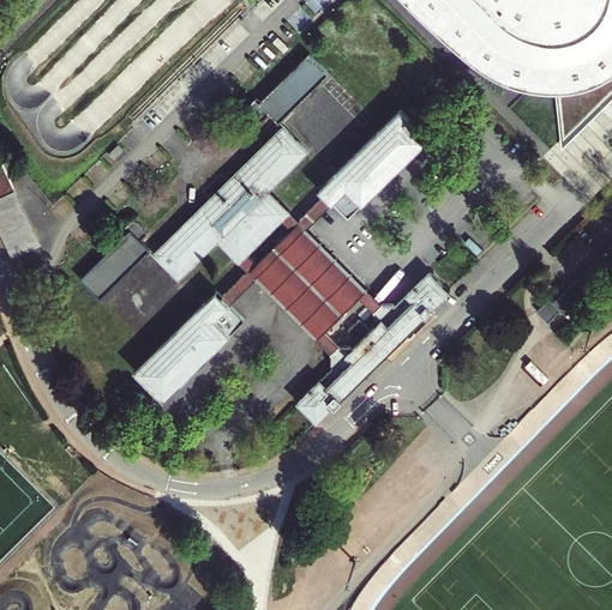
[(611,0),(412,0),(433,22),(491,68),(538,85),(574,88),(611,74),(611,0)]
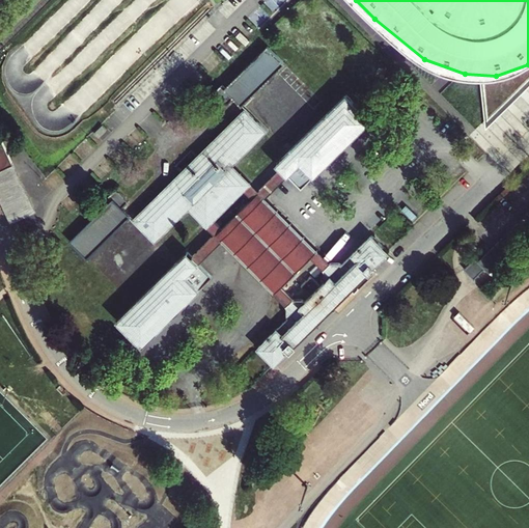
[(232,100),(241,108),(283,65),(267,49),(224,90),(220,87),(214,94),(225,106),(232,100)]
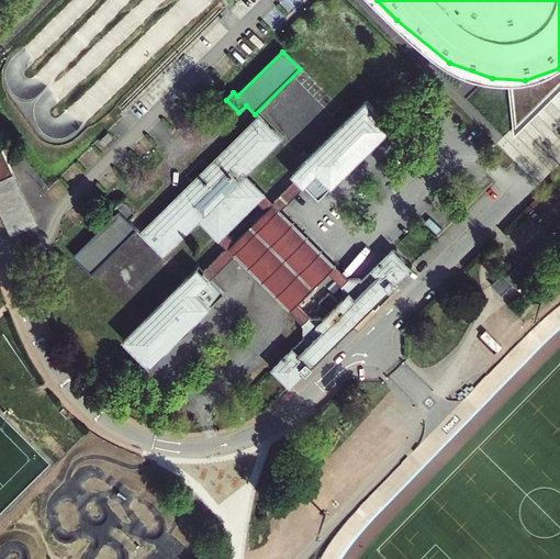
[(298,181),(303,188),(317,202),(391,130),(366,103),(354,114),(291,176),(298,181)]
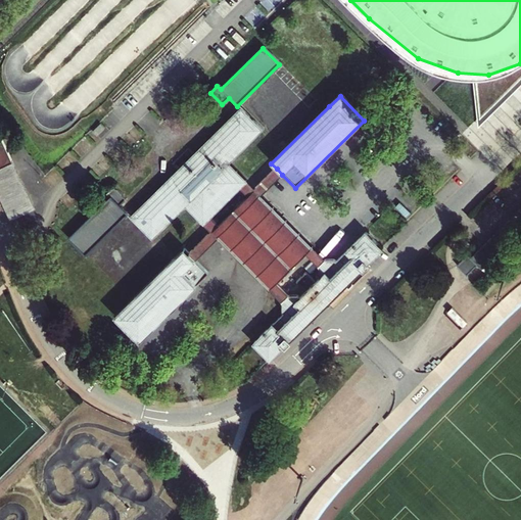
[(240,109),(130,219),(151,240),(185,206),(190,201),(207,220),(240,187),(223,170),(228,163),(261,131),(240,109)]
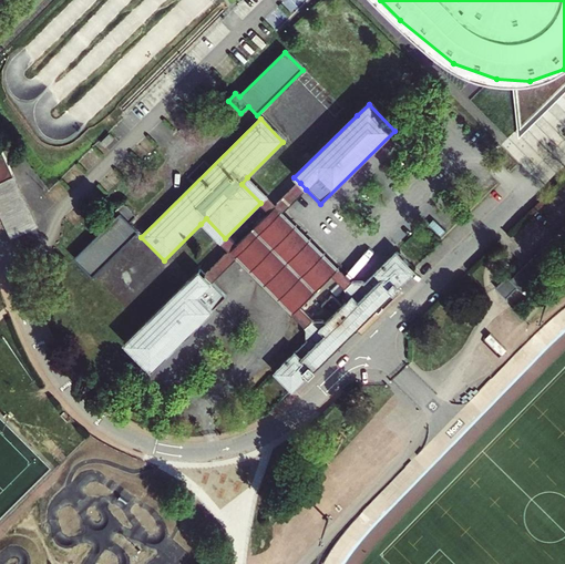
[(1,155),(0,155),(0,218),(9,241),(34,231),(1,155)]
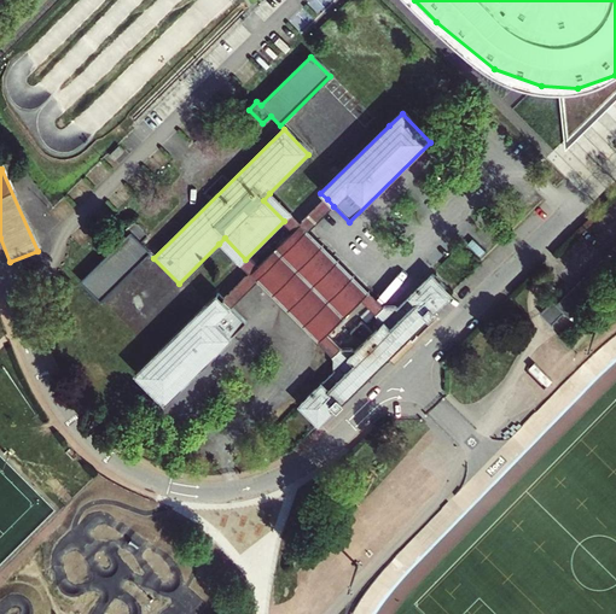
[(307,232),(333,206),(327,199),(301,226),(269,193),(263,200),(284,221),(294,232),(256,269),(245,259),(225,238),(219,244),(250,275),(222,302),(216,296),(202,310),(215,322),(230,309),(256,281),(332,358),(332,357),(338,351),(340,351),(325,337),(361,300),(376,314),(383,308),(307,232)]
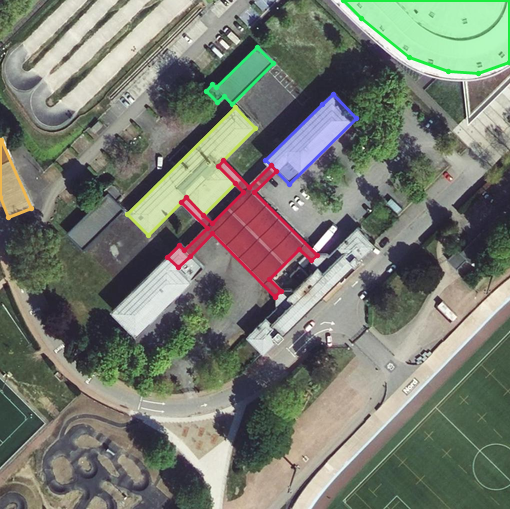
[(82,251),(124,211),(116,203),(122,196),(111,184),(104,191),(107,194),(67,235),(82,251)]
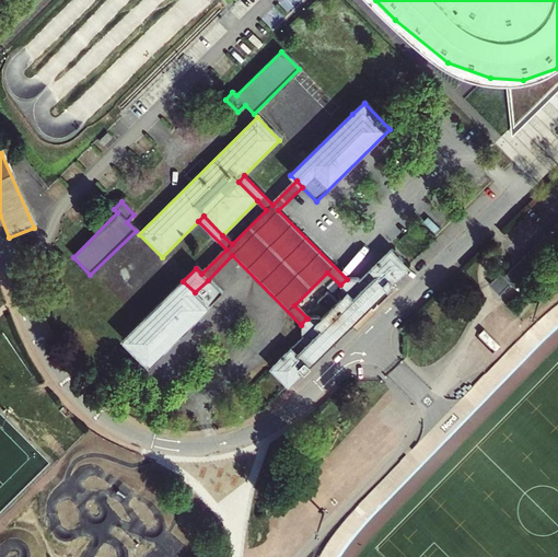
[(374,265),(392,282),(408,267),(390,250),(374,265)]
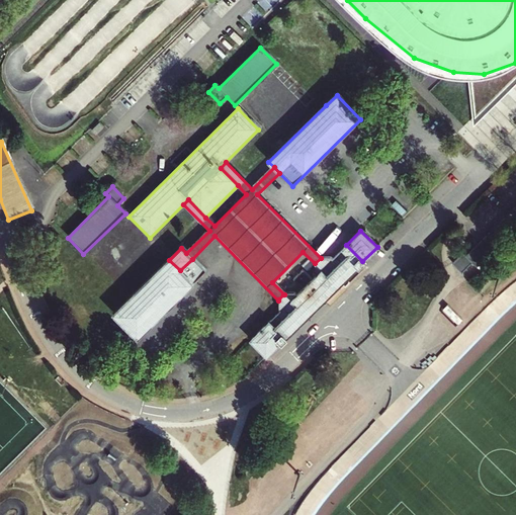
[(293,293),(284,294),(283,294),(278,299),(278,301),(278,310),(279,312),(264,327),(280,343),(281,344),(364,263),(362,261),(346,245),(332,260),(330,258),(321,258),(315,263),(315,273),(316,274),(295,295),(293,293)]
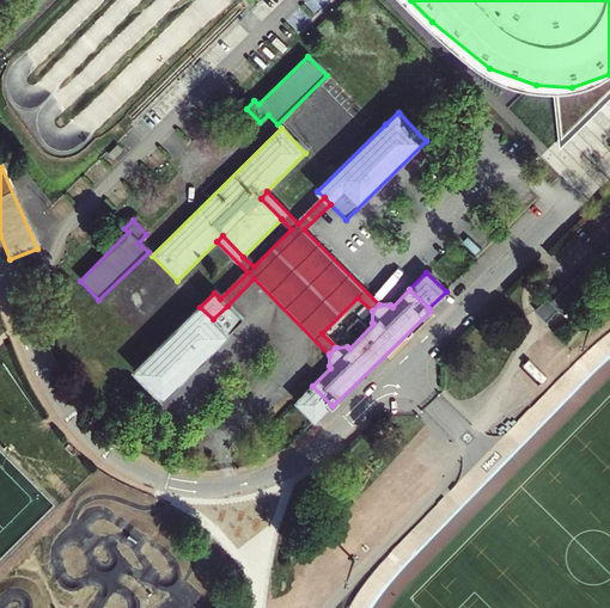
[(243,321),(227,306),(213,319),(200,307),(134,372),(162,400),(243,321)]
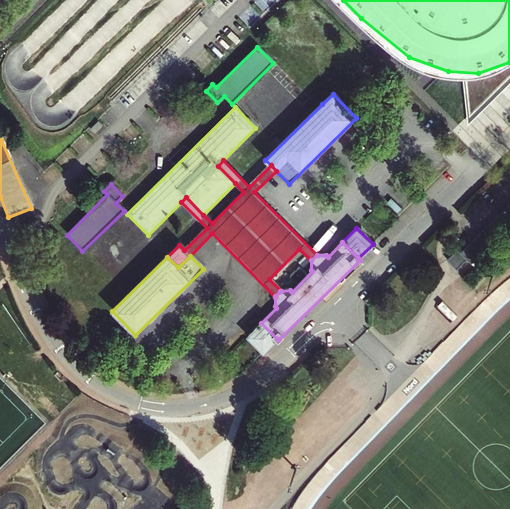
[(277,339),(261,323),(247,337),(263,353),(277,339)]
